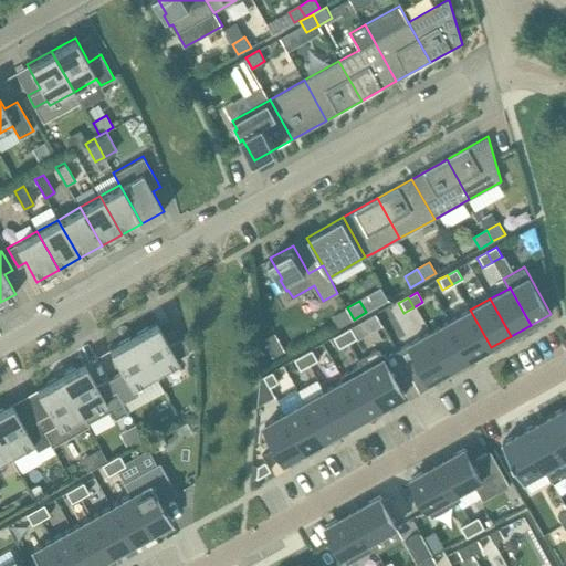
[(347,307),(332,316),(338,327),(354,320),(347,307)]
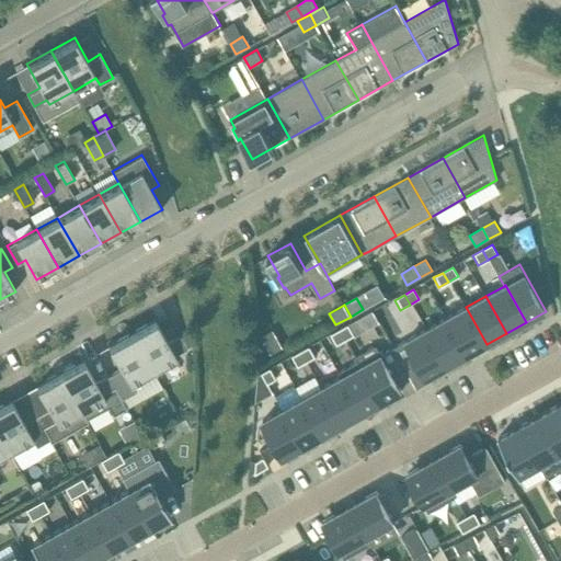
[(487,344),(466,307),(446,318),(467,355),(487,344)]
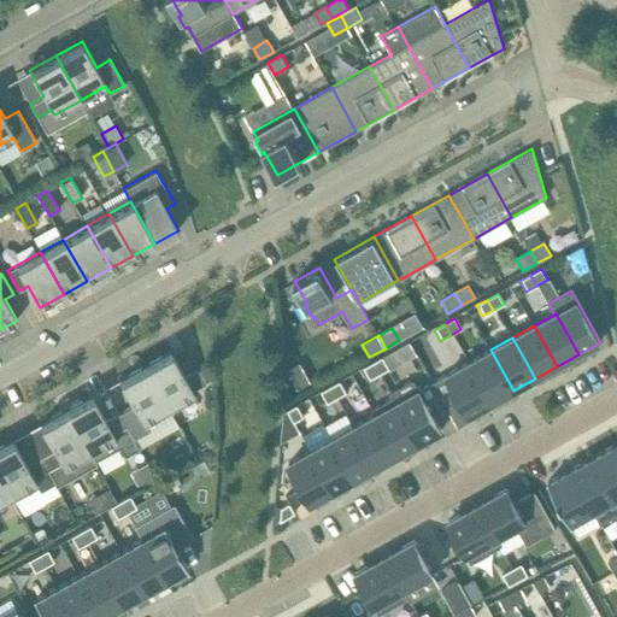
[(513,391),(491,350),(469,362),(492,403),(513,391)]
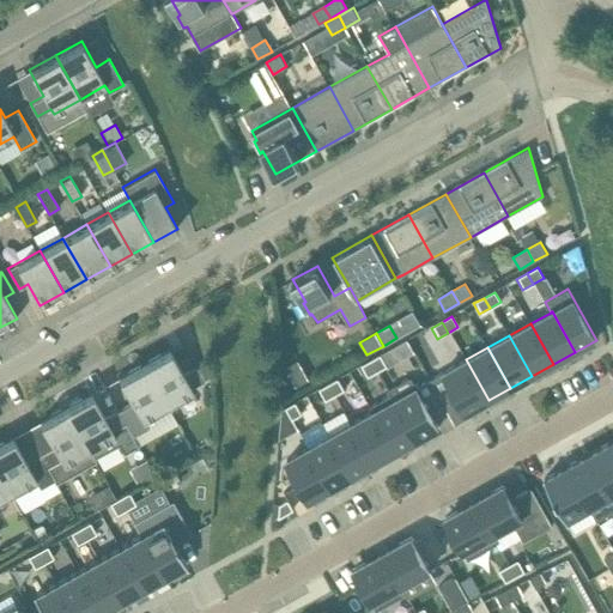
[(170,349),(144,363),(168,407),(194,392),(192,387),(205,380),(198,366),(184,374),(170,349)]
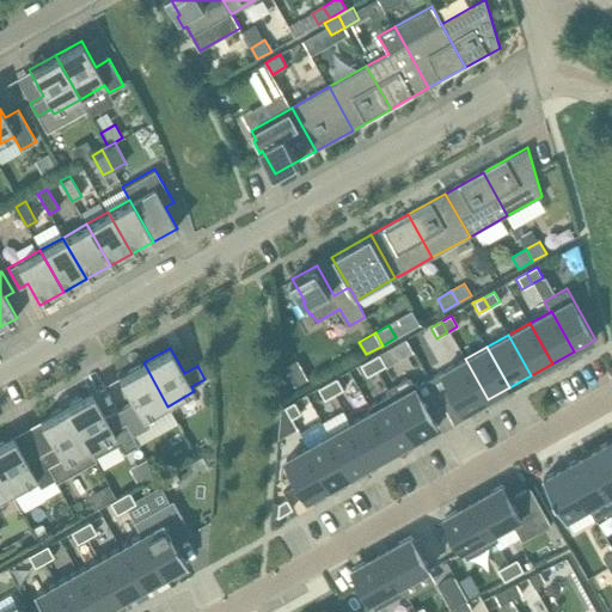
[(379,359),(371,363),(377,374),(385,369),(379,359)]
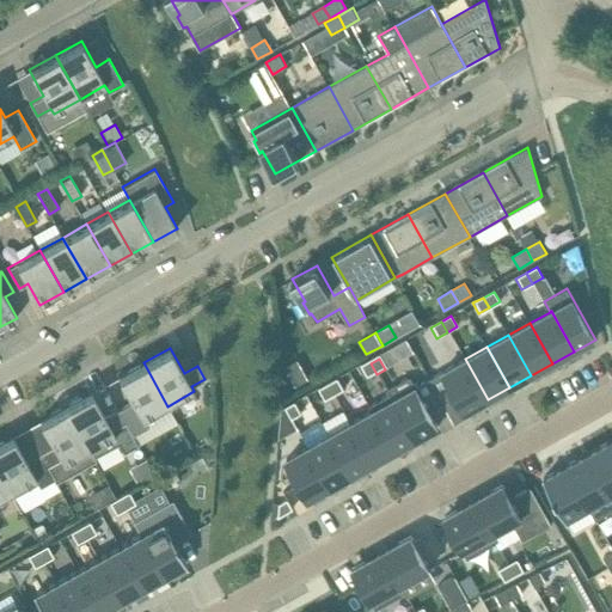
[(488,399),(465,359),(444,371),(466,411),(488,399)]
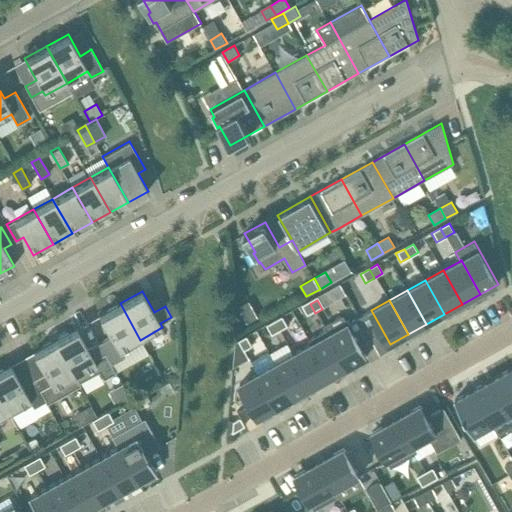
[(140,340),(120,303),(98,315),(110,337),(99,343),(105,354),(111,364),(123,357),(120,351),(140,340)]
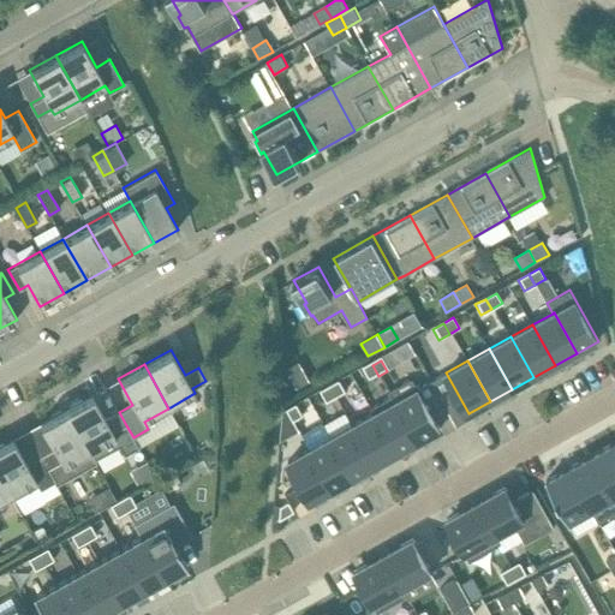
[(372,365),(363,371),(369,381),(378,376),(372,365)]
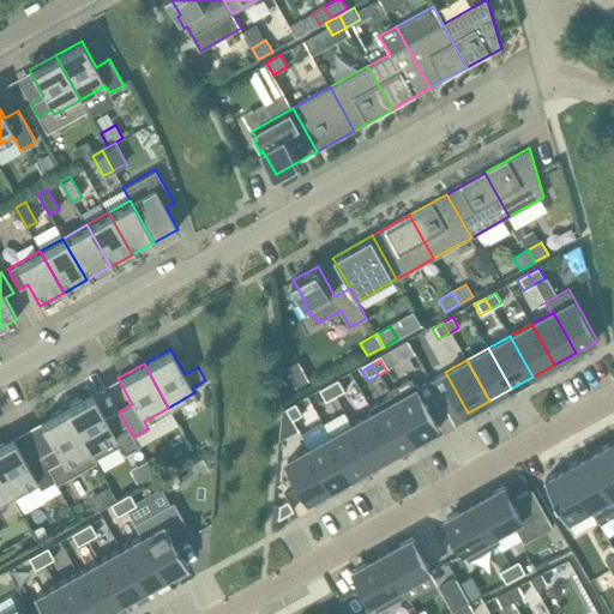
[(300,368),(288,375),(299,396),(311,389),(300,368)]
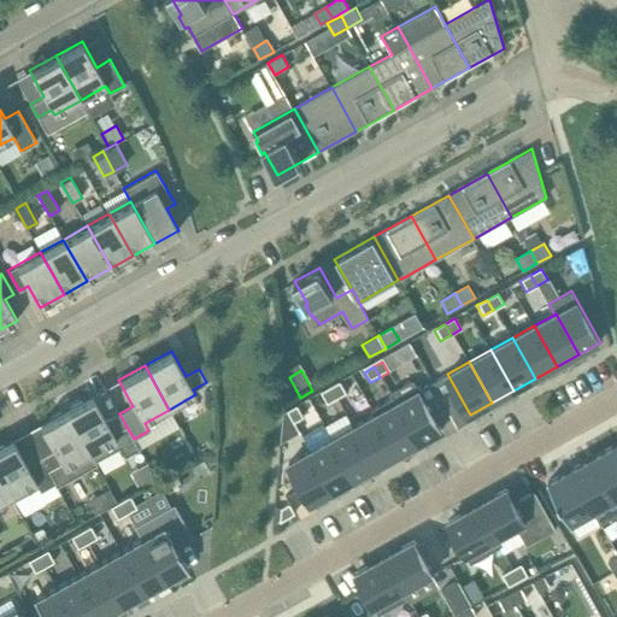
[(391,393),(393,398),(394,397),(419,444),(442,430),(413,380),(391,393)]
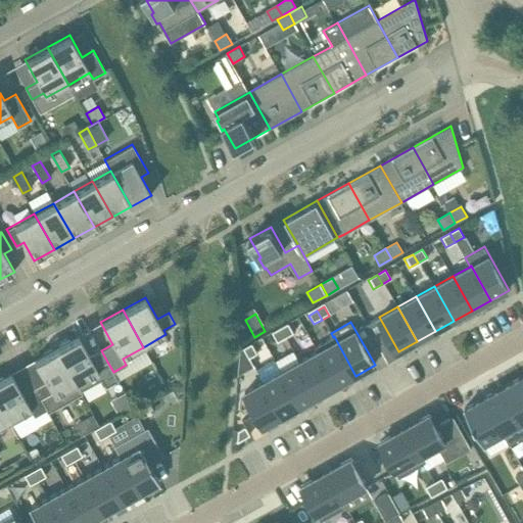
[(288,327),(280,331),(285,340),(293,336),(288,327)]
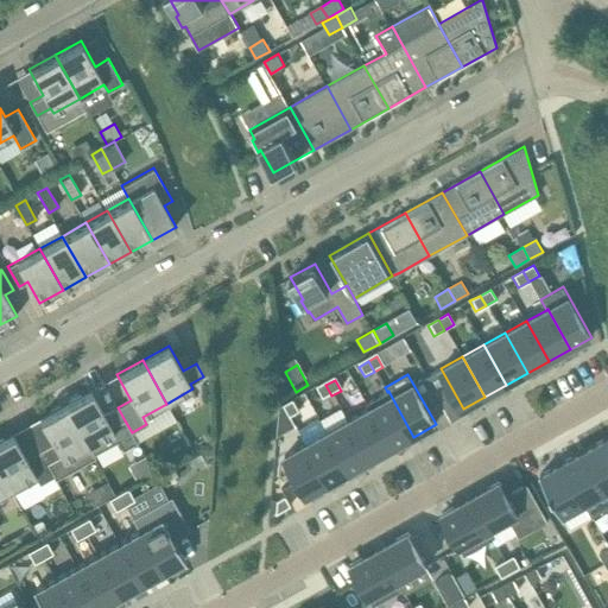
[(325,385),(317,391),(323,400),(331,396),(325,385)]
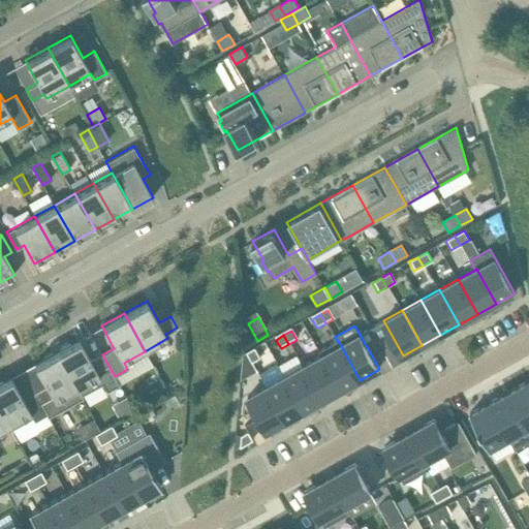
[(91,361),(79,338),(56,351),(78,389),(100,376),(97,371),(109,366),(102,354),(91,361)]
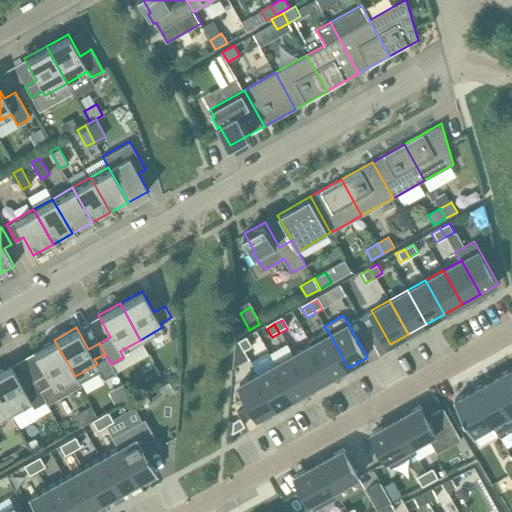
[(327,329),(326,330),(309,340),(311,344),(312,344),(331,377),(348,368),(327,329)]
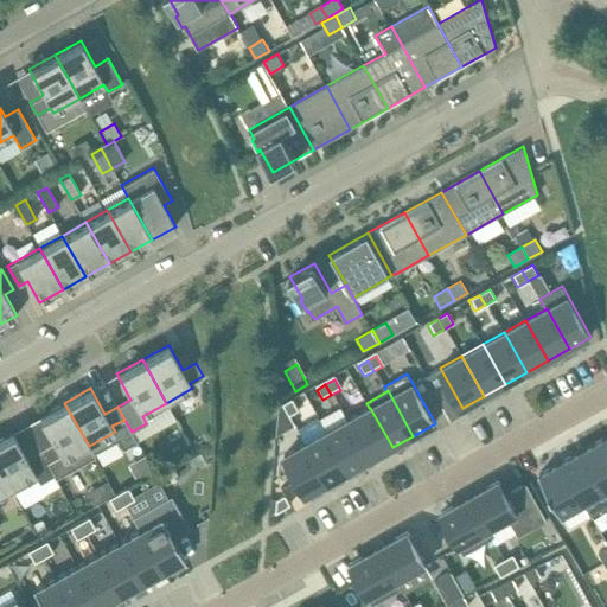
[(89,446),(64,403),(39,417),(53,442),(39,451),(48,462),(55,474),(57,478),(94,457),(89,446)]
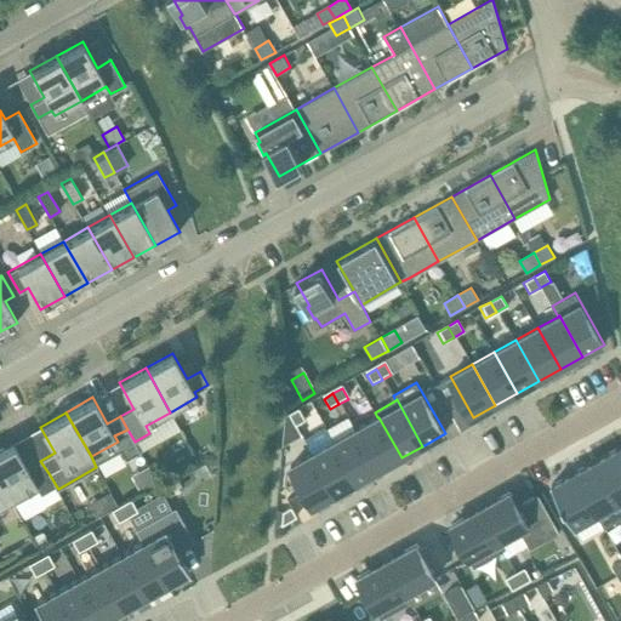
[(298,412),(289,419),(295,429),(305,423),(298,412)]
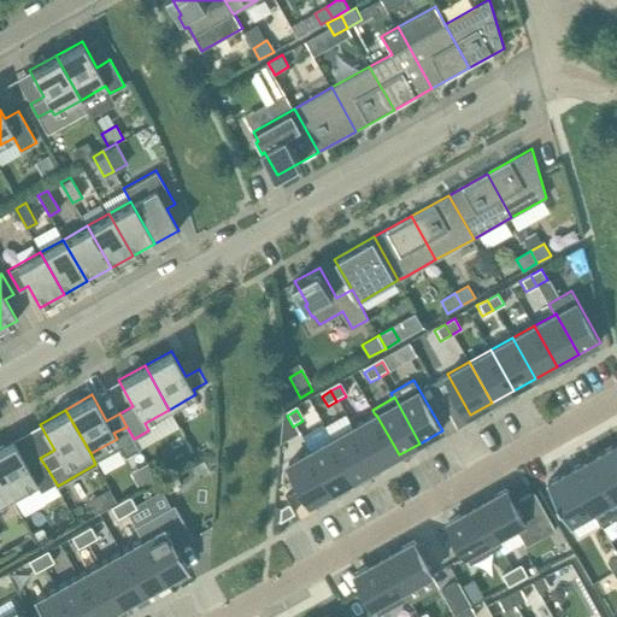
[(376,415),(375,415),(354,425),(377,466),(399,454),(376,415)]
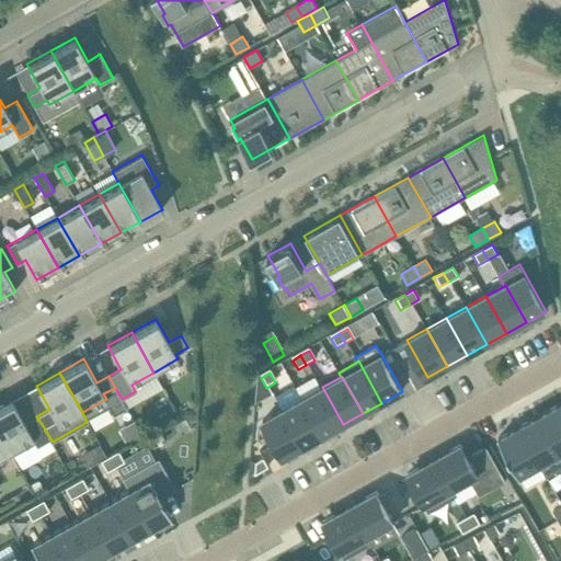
[(343,424),(322,387),(302,398),(323,435),(343,424)]
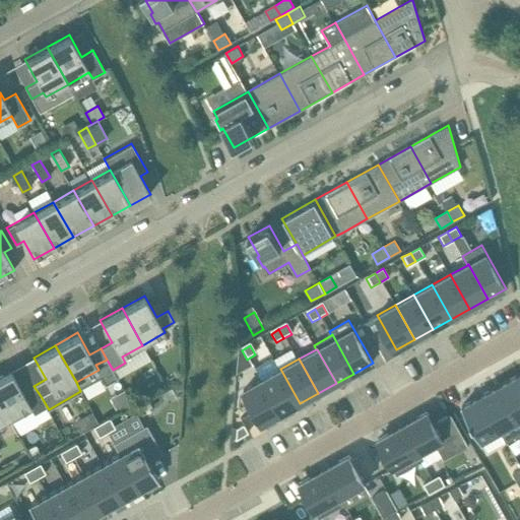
[(300,403),(280,369),(262,379),(281,413),(300,403)]
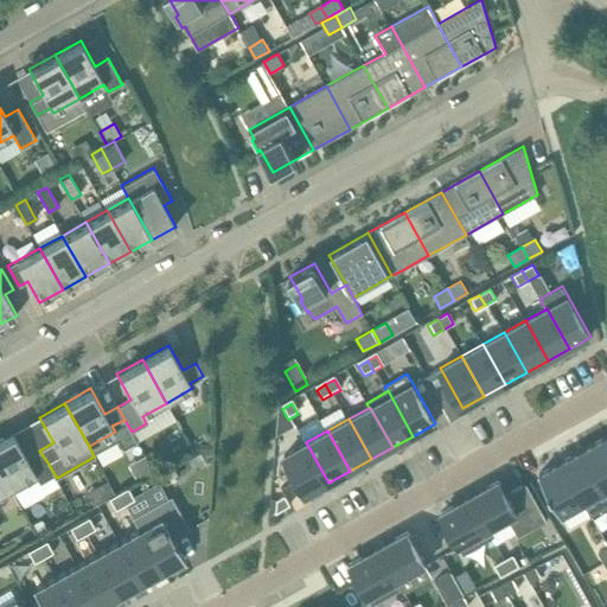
[(48,462),(39,451),(26,458),(12,432),(0,438),(0,471),(11,490),(36,475),(39,483),(55,474),(48,462)]
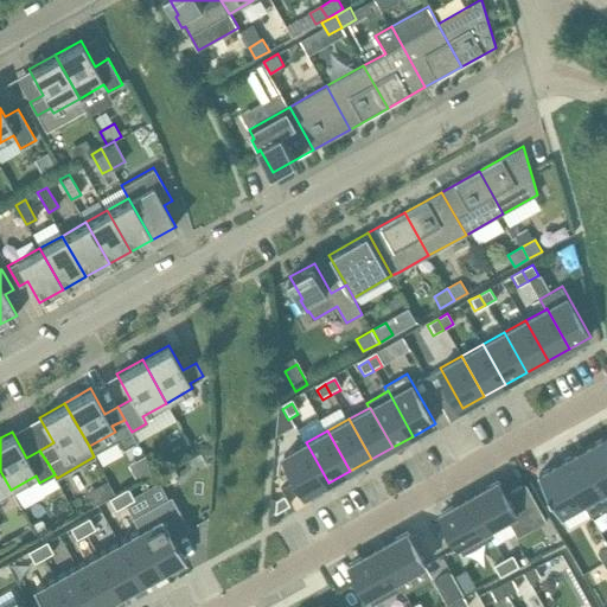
[(606,442),(604,438),(582,449),(606,492),(606,442)]
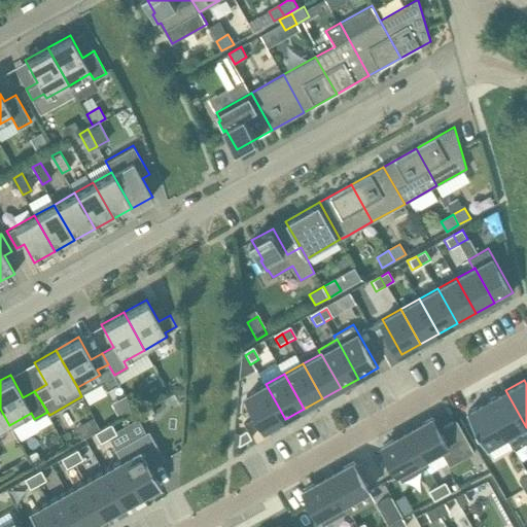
[(285,419),(266,384),(247,395),(267,430),(285,419)]
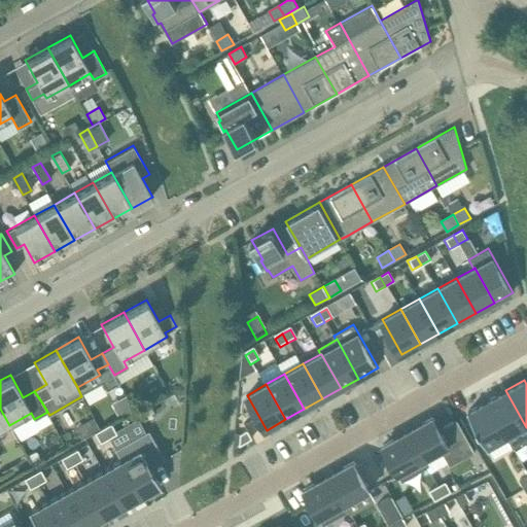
[(526,427),(505,390),(488,400),(514,447),(526,438),(526,427)]
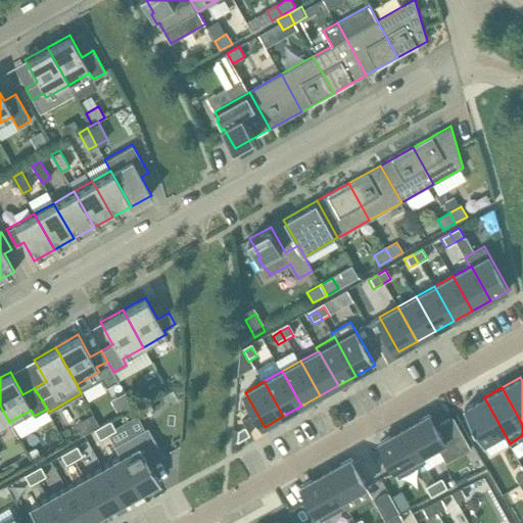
[(484,397),(465,408),(485,443),(503,433),(509,444),(510,443),(484,397)]
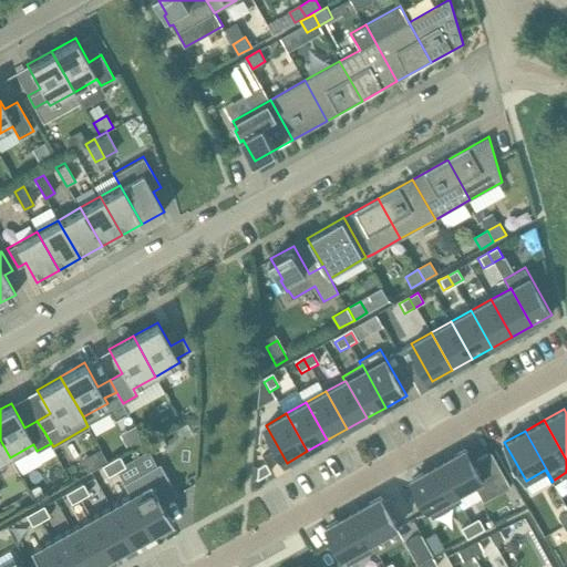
[(0,463),(10,457),(0,440),(0,463)]
